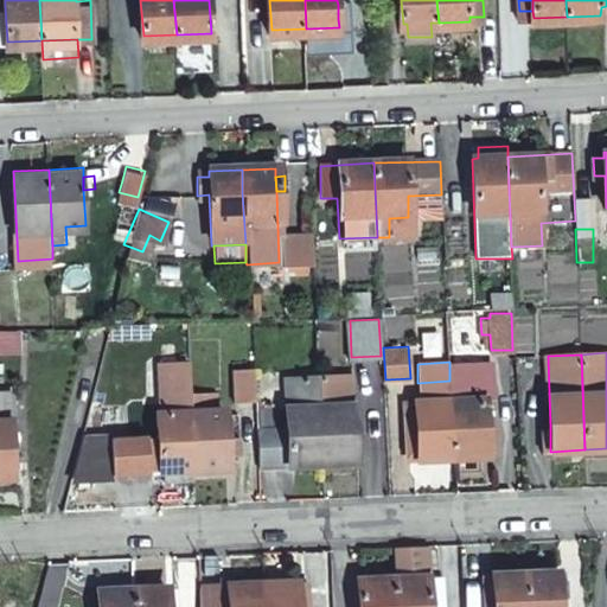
[(491,362),(449,362),(449,381),(453,457),(485,455),(485,447),(496,446),(494,426),(484,426),(483,400),(493,400),(491,362)]
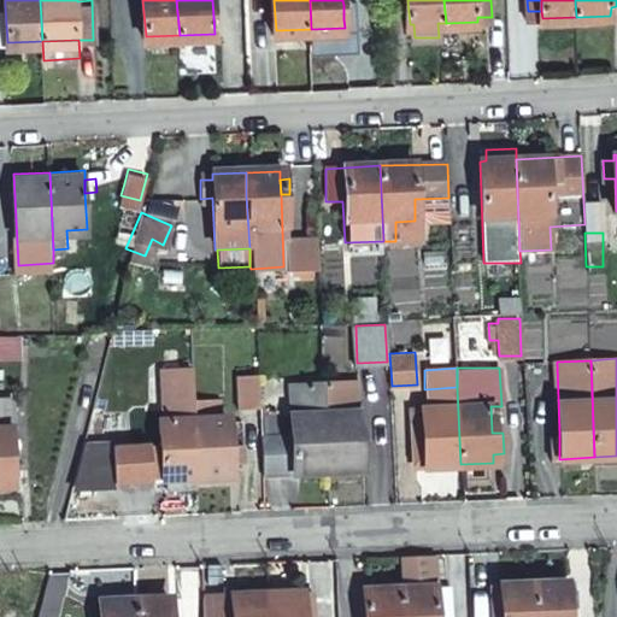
[(198,479),(193,401),(191,370),(162,371),(164,423),(159,423),(160,453),(160,471),(162,481),(198,479)]
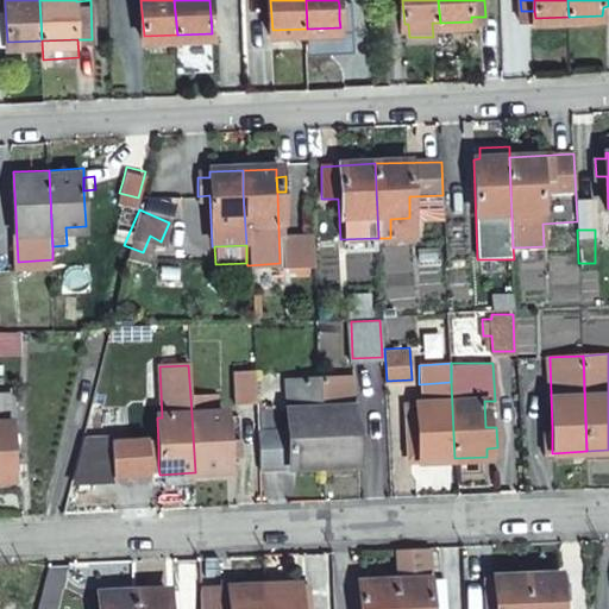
[(231,372),(233,406),(255,405),(252,371),(231,372)]
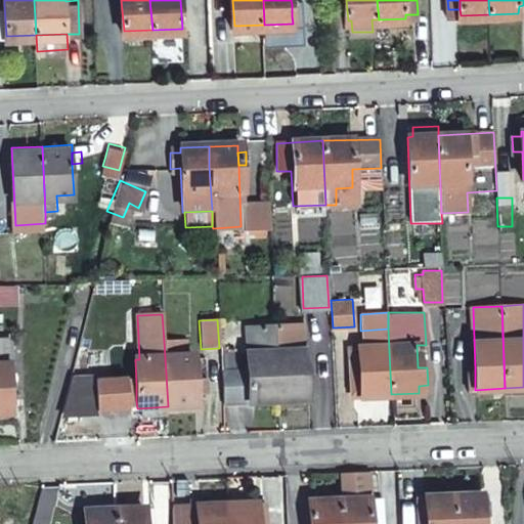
[(303,323),(273,325),(277,400),(306,399),(303,323)]
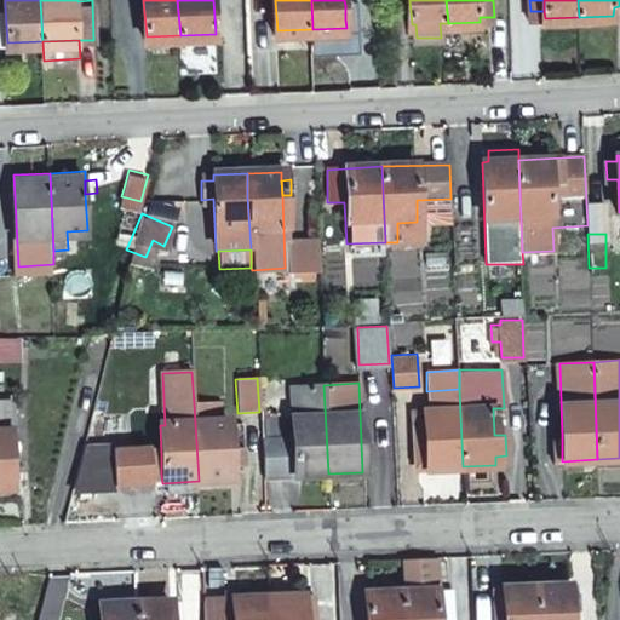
[(328,474),(323,385),(288,386),(290,438),(260,441),(262,478),(328,474)]
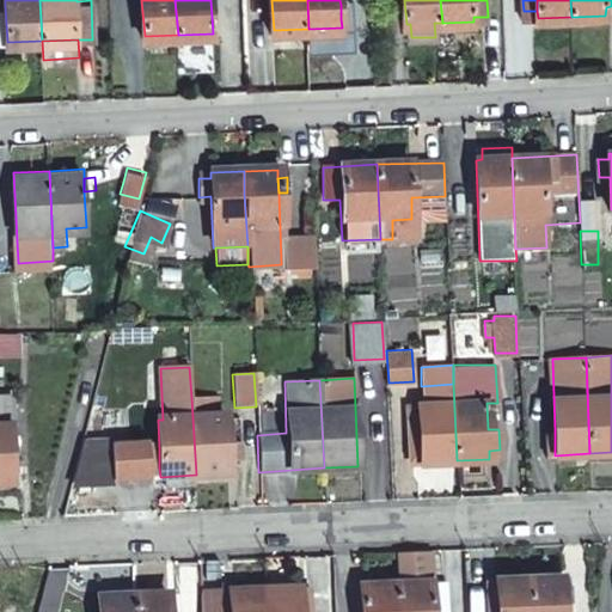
[(420,463),(457,460),(453,384),(421,386),(422,405),(417,405),(418,433),(408,433),(409,458),(420,458),(420,463)]
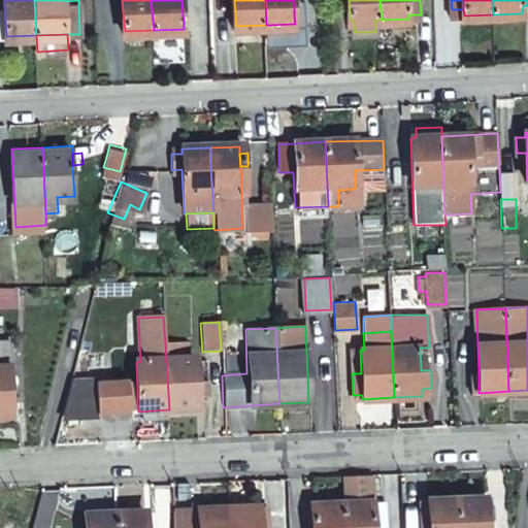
[(10,337),(0,337),(0,411),(13,411),(13,403),(12,393),(10,337)]
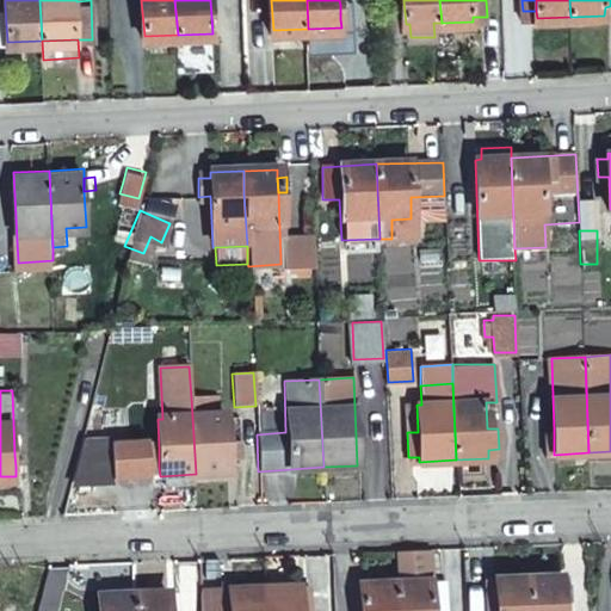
[(191,397),(196,474),(228,471),(228,461),(240,461),(239,442),(227,443),(226,415),(218,415),(217,396),(191,397)]
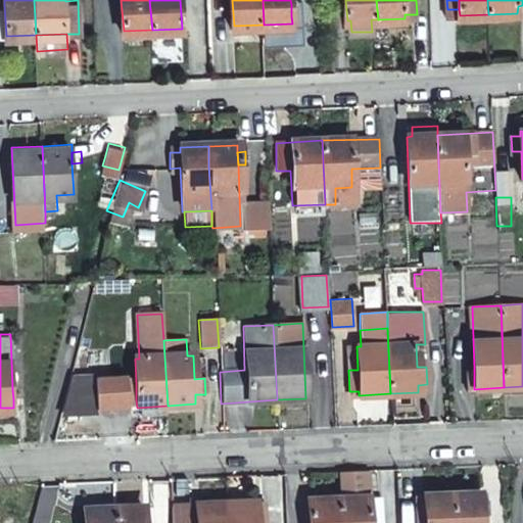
[(416,344),(417,367),(426,367),(425,344),(416,344)]
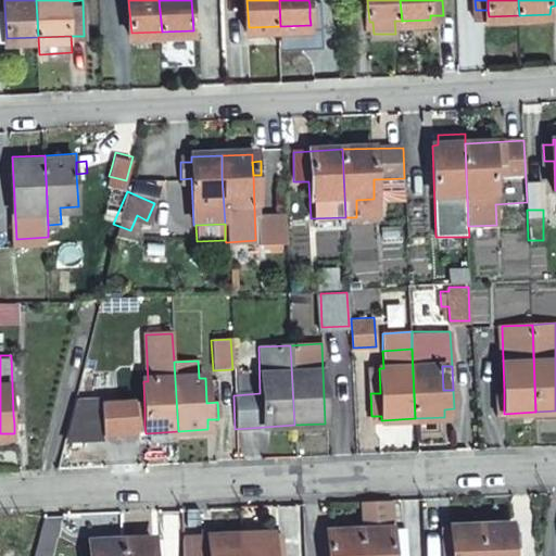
[(369,369),(370,393),(380,393),(379,368),(369,369)]
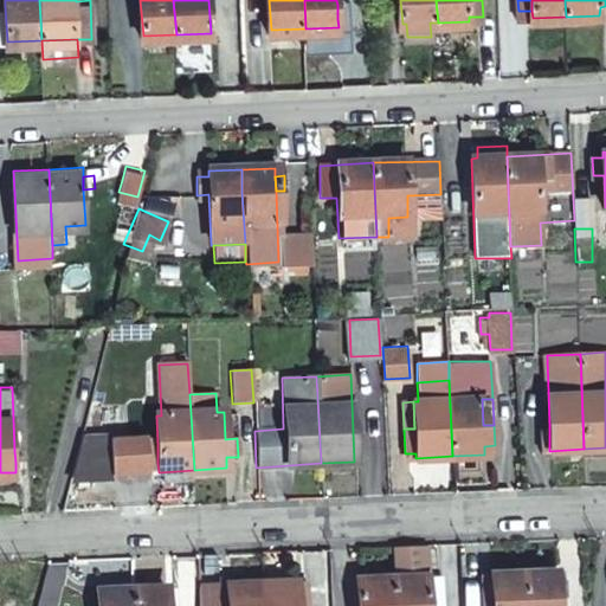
[(540,427),(540,451),(549,451),(549,426),(540,427)]
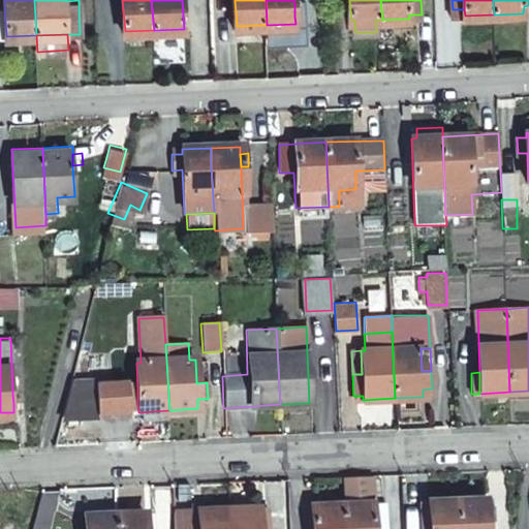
[(128,389),(128,404),(137,404),(137,389),(128,389)]
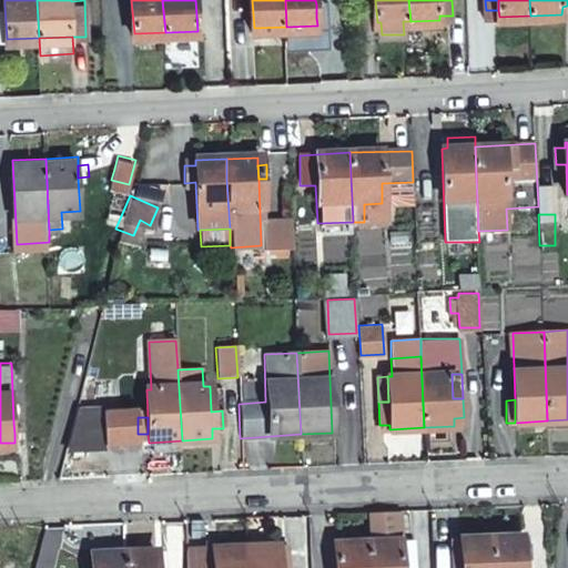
[(520,531),(489,533),(490,567),(523,567),(523,557),(521,539),(520,531)]
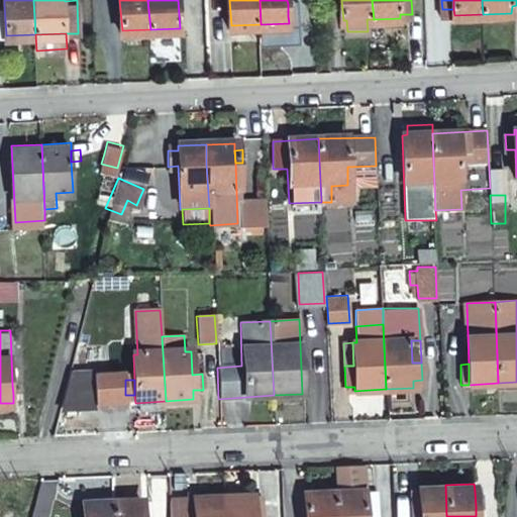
[(446,516),(445,485),(416,486),(417,495),(417,516),(446,516)]
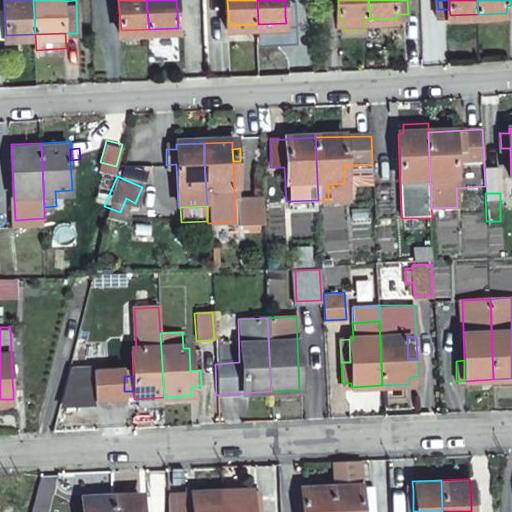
[(361,483),(332,485),(333,511),(362,511),(361,491),(361,483)]
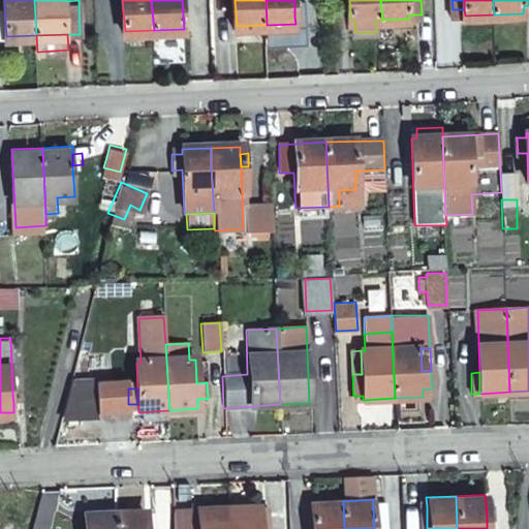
[(344,528),(343,501),(313,502),(313,528),(344,528)]
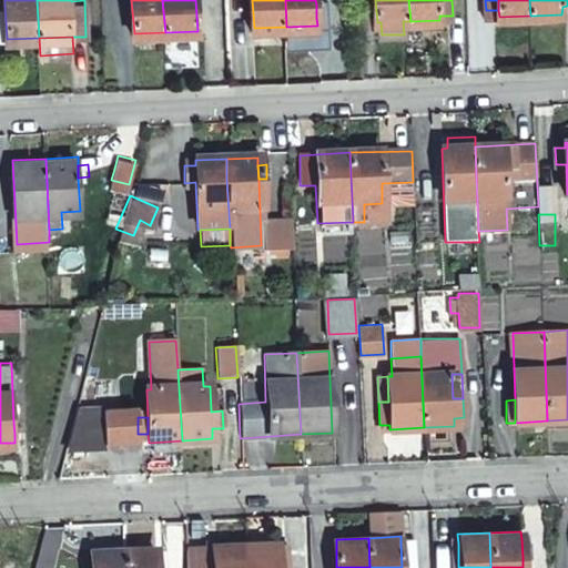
[(530,539),(521,539),(523,557),(530,556),(530,539)]
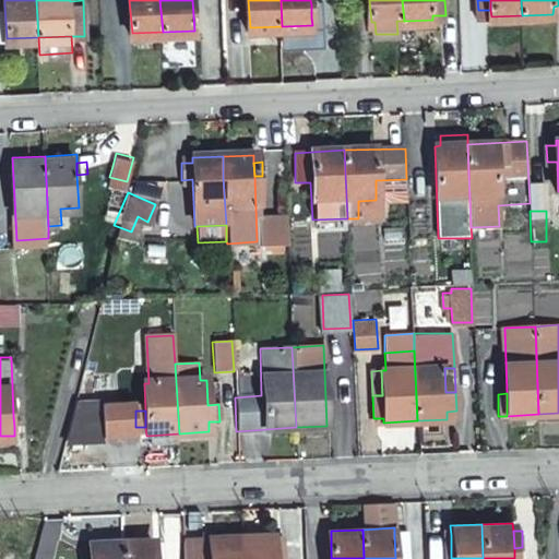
[(242,535),(244,558),(284,558),(284,533),(242,535)]
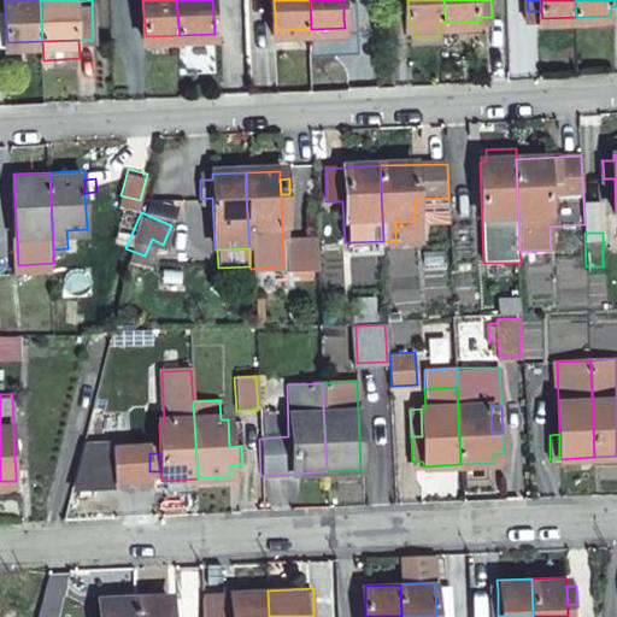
[(269,616),(268,591),(204,593),(204,616),(269,616)]
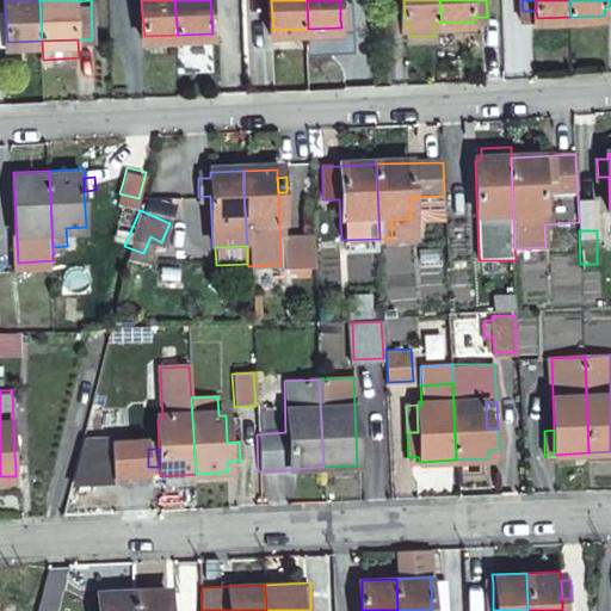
[(446,610),(445,585),(431,586),(432,610),(446,610)]
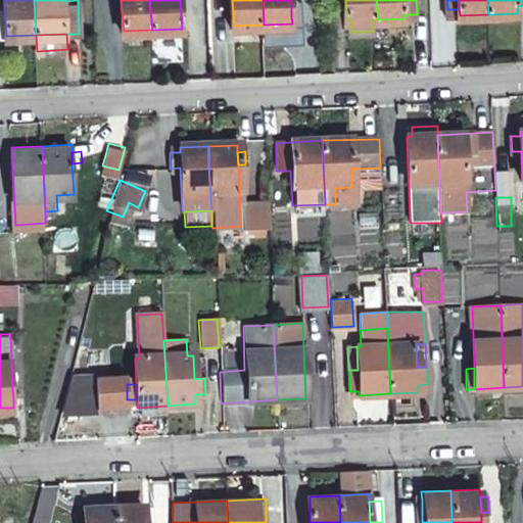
[(422,522),(422,501),(414,502),(414,522),(422,522)]
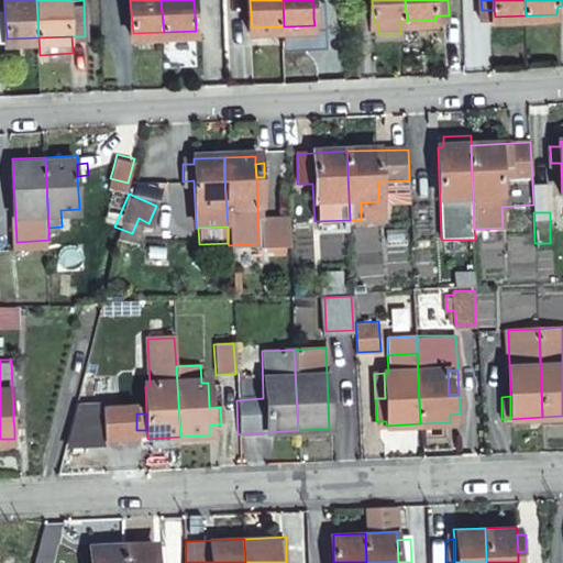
[(155,562),(155,542),(125,544),(125,562),(155,562)]
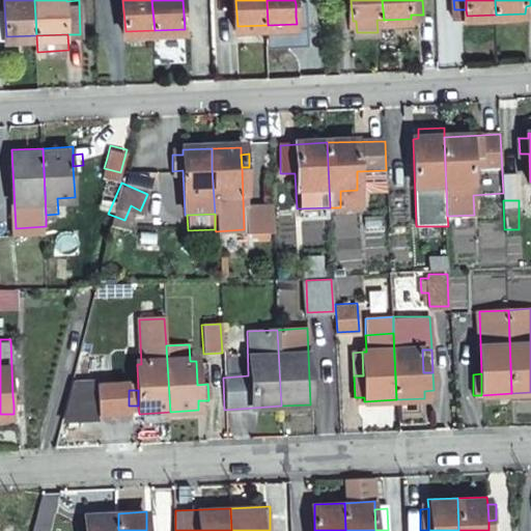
[(88,530),(118,530),(118,513),(88,514),(88,530)]
